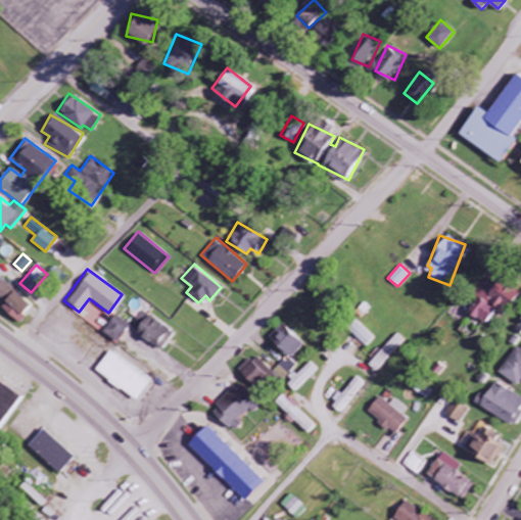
[(486,323),(498,302),(508,309),(519,288),(492,273),(469,313),(486,323)]
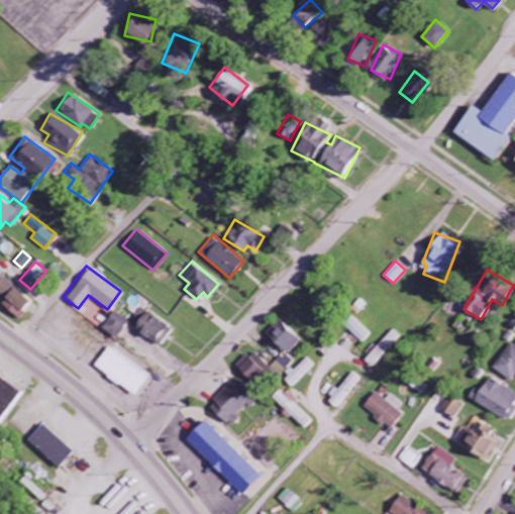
[(0,294),(4,298),(0,303),(16,318),(31,302),(1,275),(0,276),(0,294)]
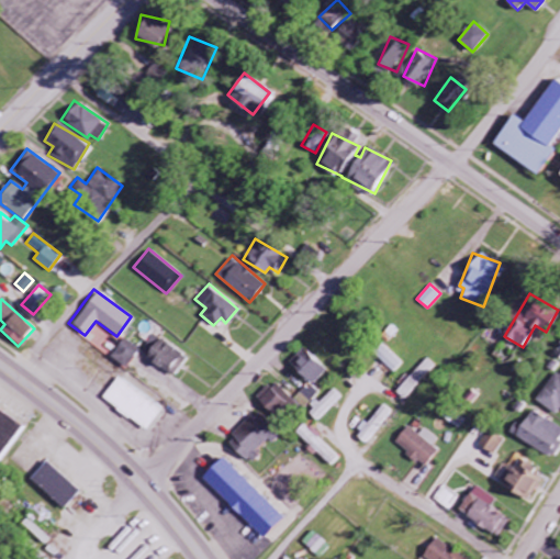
[(140,353),(172,376),(187,357),(153,333),(140,353)]
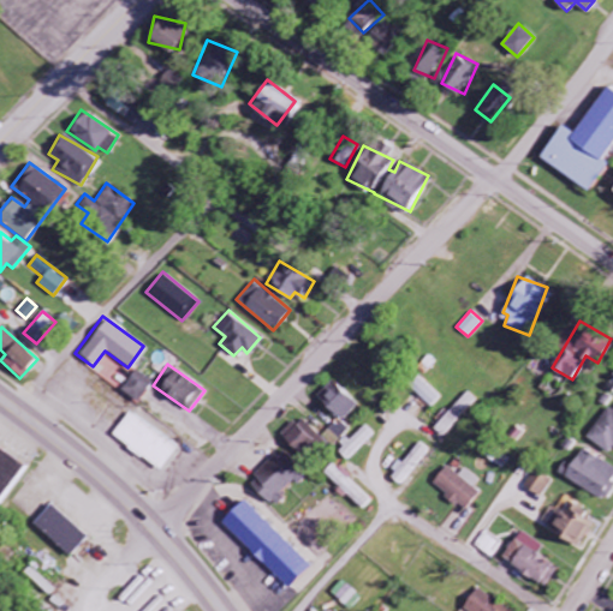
[(120,390),(137,401),(153,379),(135,367),(120,390)]
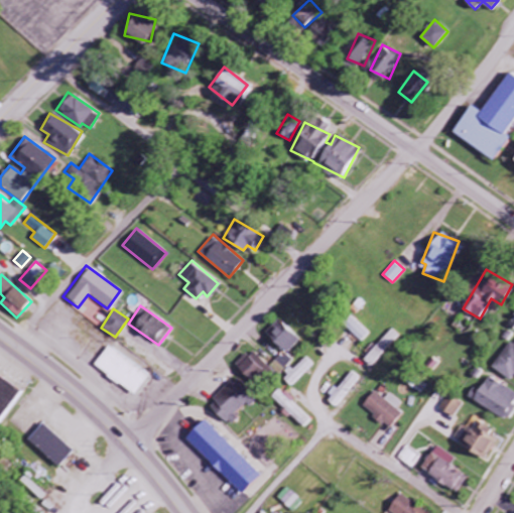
[(368,333),(349,312),(341,321),(360,341),(368,333)]
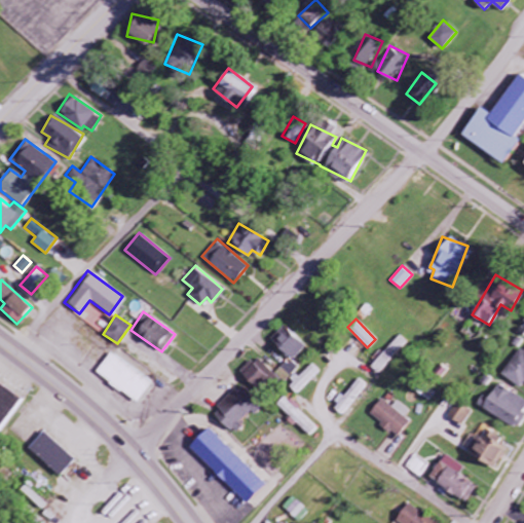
[(268,338),(292,360),(305,346),(282,324),(268,338)]
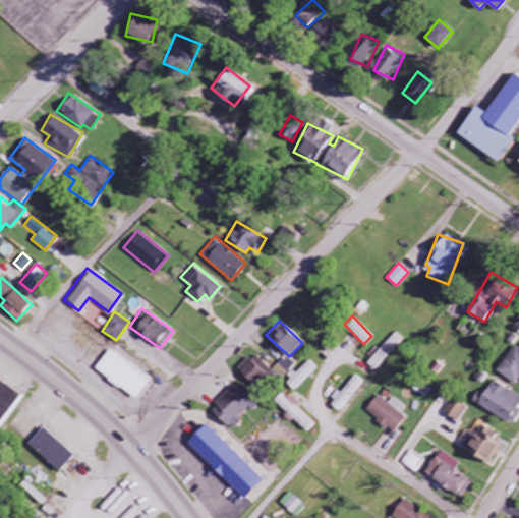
[(518,339),(499,370),(517,382),(518,378),(518,339)]
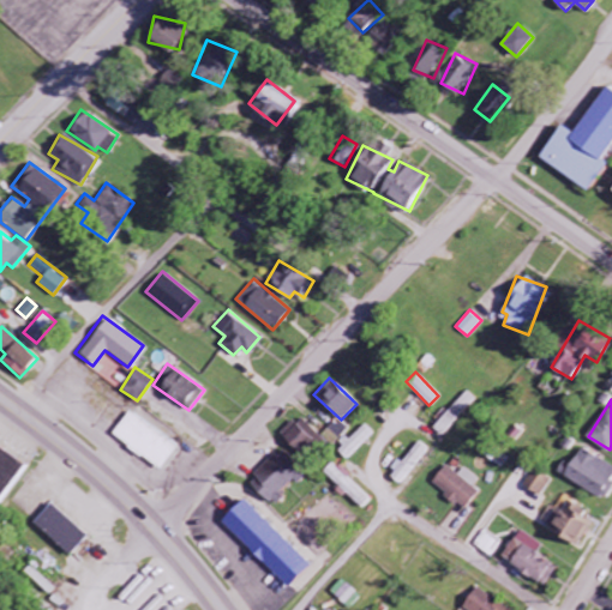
[(175,445),(129,409),(109,433),(157,469),(175,445)]
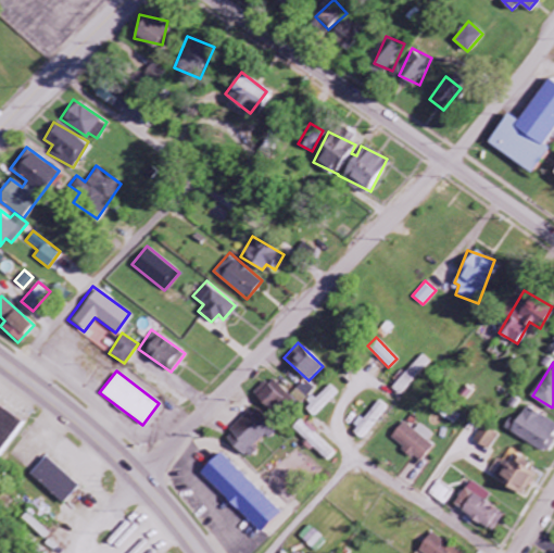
[(393,386),(401,392),(412,378),(404,373),(393,386)]
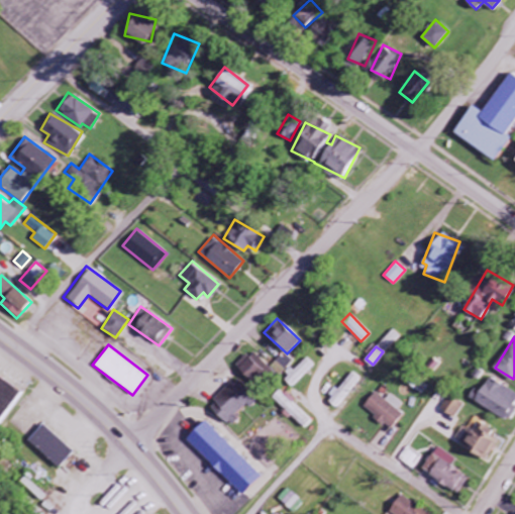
[(273,370),(251,348),(235,366),(256,386),(273,370)]
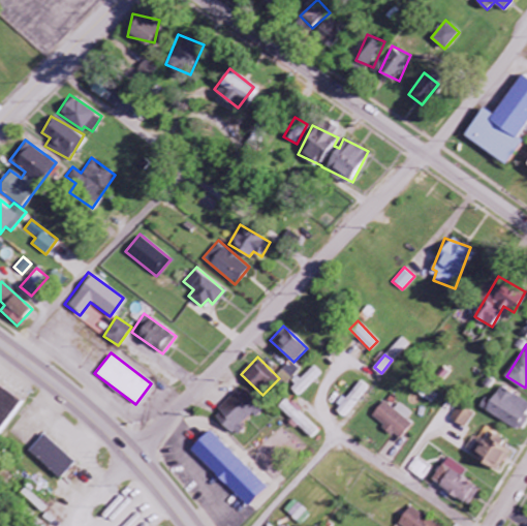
[(283,368),(291,377),(301,368),(292,359),(283,368)]
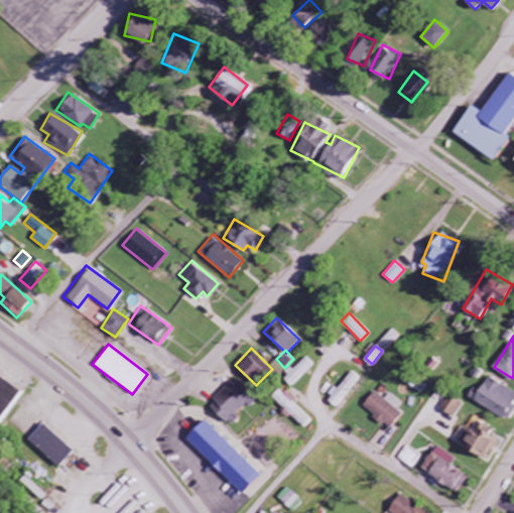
[(335,406),(358,376),(349,369),(327,399),(335,406)]
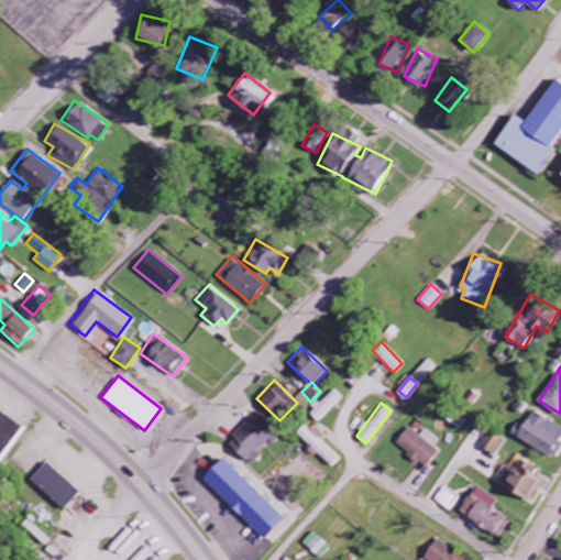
[(510,431),(557,460),(560,452),(560,425),(534,408),(523,427),(516,423),(510,431)]
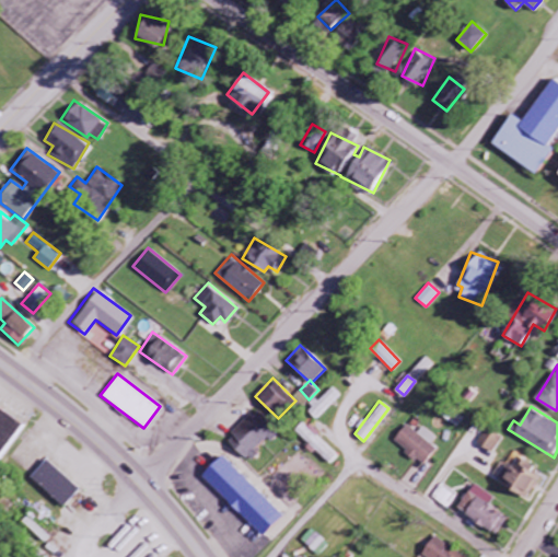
[(0,457),(23,425),(0,408),(0,457)]
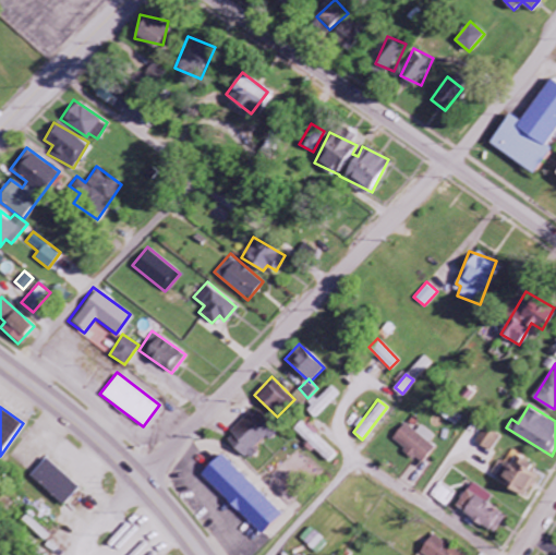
[(254,447),(265,435),(269,439),(278,430),(253,408),(225,439),(249,461),(258,450),(254,447)]
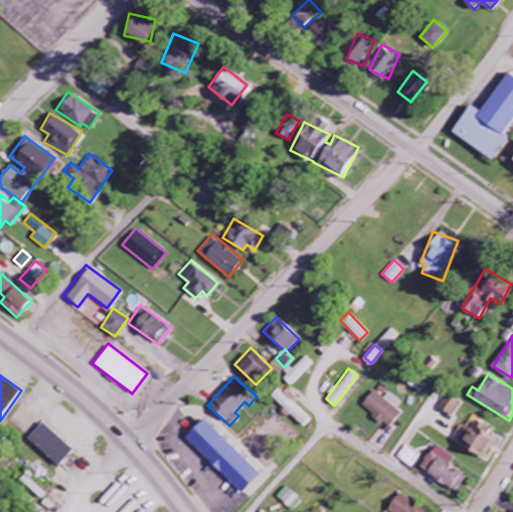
[(271,394),(302,425),(310,417),(279,386),(271,394)]
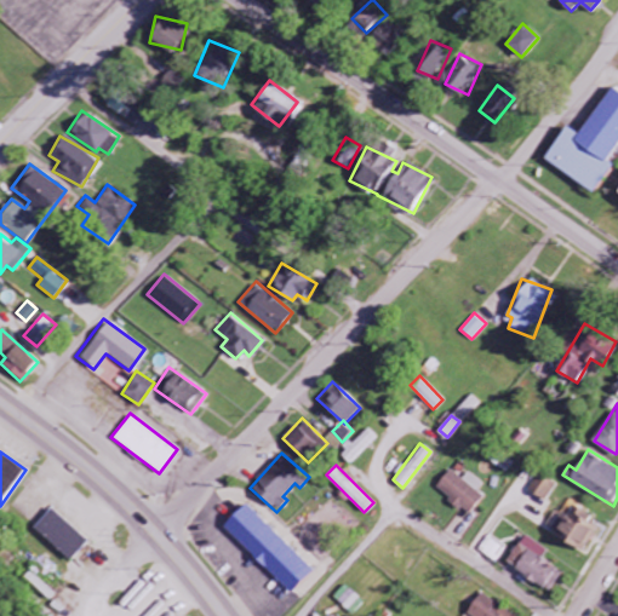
[(468,471),(463,477),(450,467),(435,487),(470,512),(484,494),(478,490),(484,482),(468,471)]
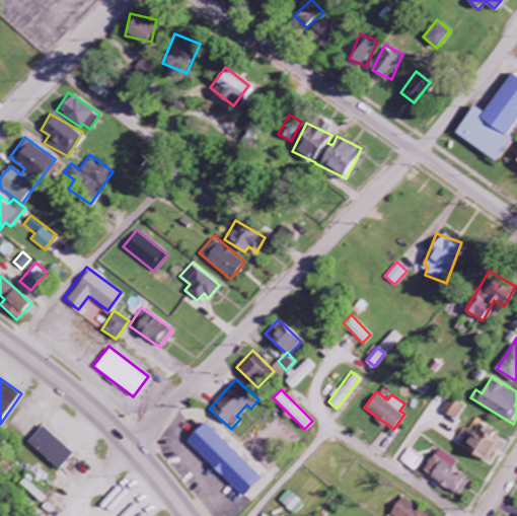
[(466,407),(453,394),(442,408),(455,419),(466,407)]
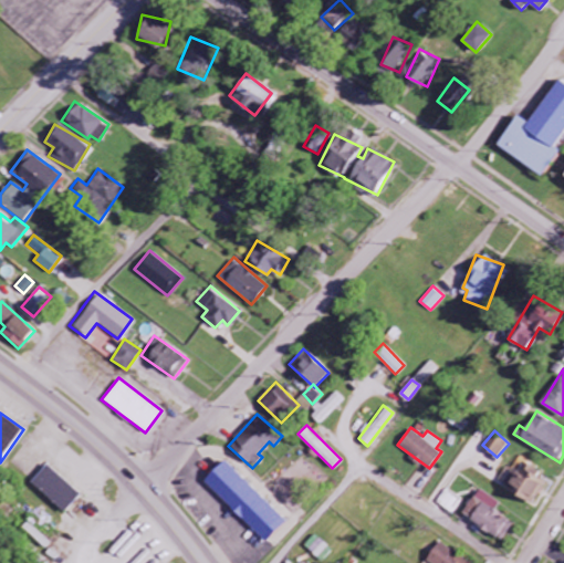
[(59,468),(70,456),(60,447),(49,459),(59,468)]
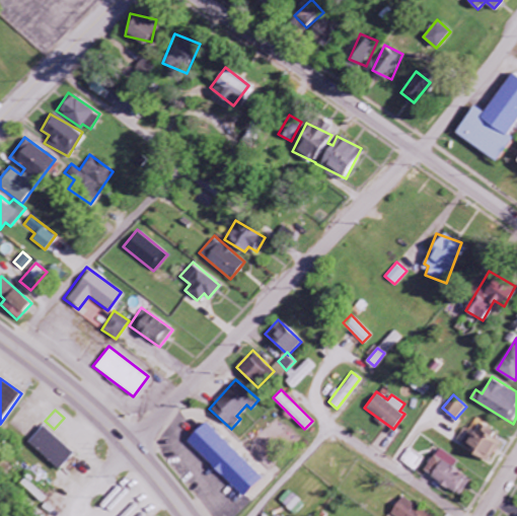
[(185,440),(242,496),(262,475),(204,420),(185,440)]
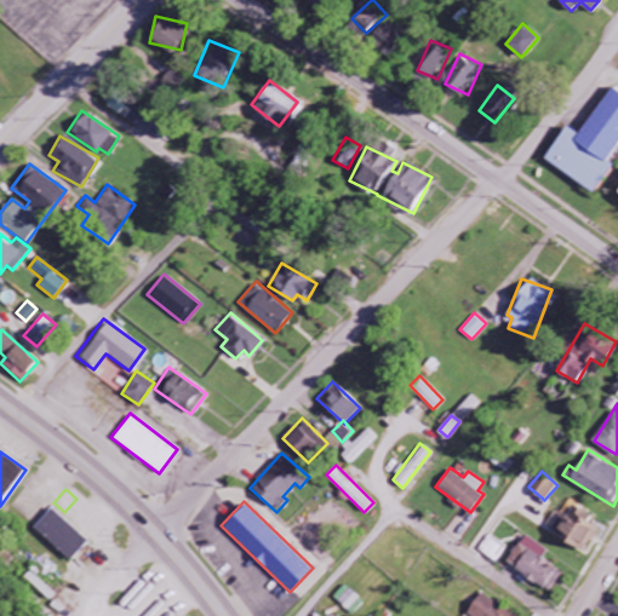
[(589,520),(593,514),(573,505),(568,514),(560,511),(549,533),(585,551),(599,525),(589,520)]
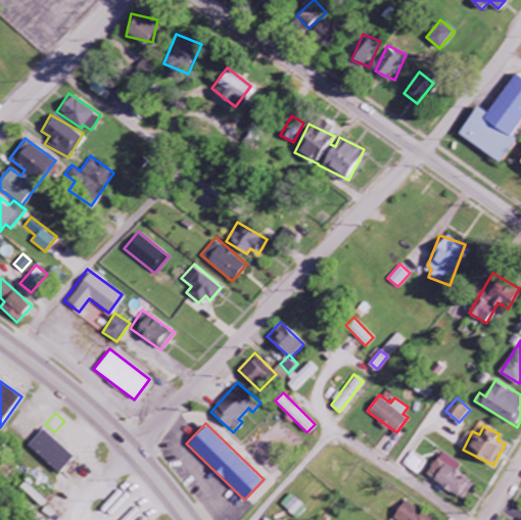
[(57,473),(73,457),(42,428),(27,444),(57,473)]
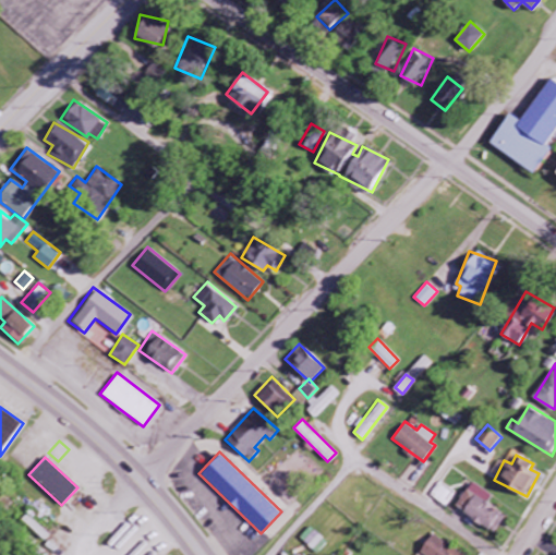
[(446,505),(456,493),(440,481),(432,493),(446,505)]
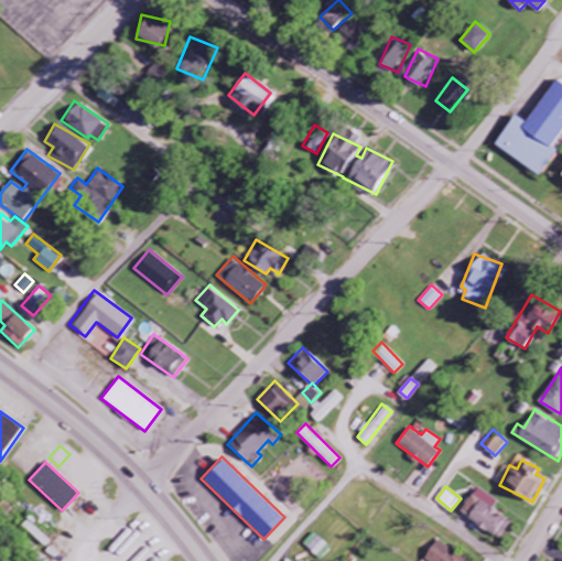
[(495,535),(507,515),(471,495),(460,515),(495,535)]
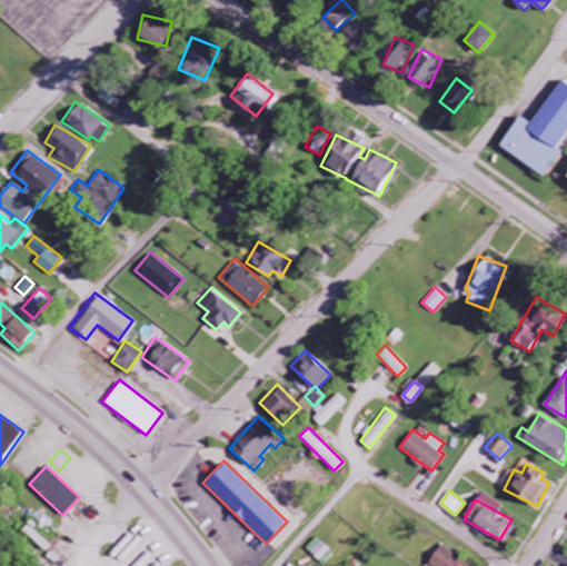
[(475,565),(440,544),(428,563),(433,565),(475,565)]
